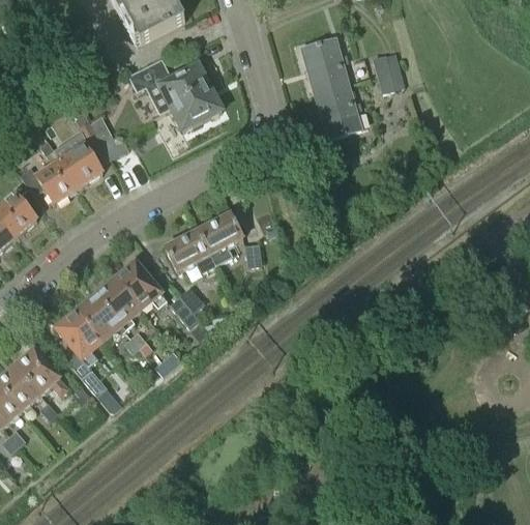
[(116,0),(120,8),(116,10),(120,18),(124,15),(141,47),(185,23),(174,0),(116,0)]
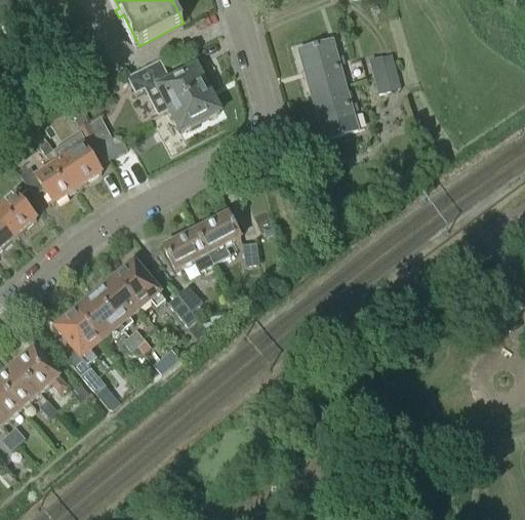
[(311,92),(345,83),(331,39),(298,48),(311,92)]
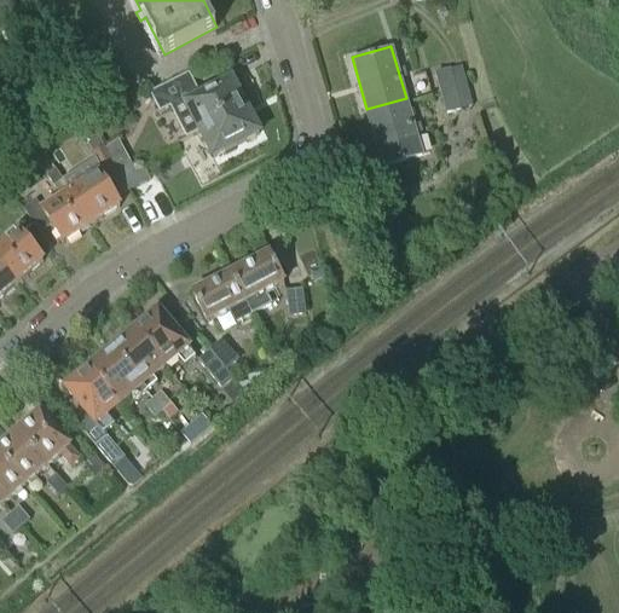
[(455,85),(468,81),(463,63),(437,69),(441,88),(455,85)]
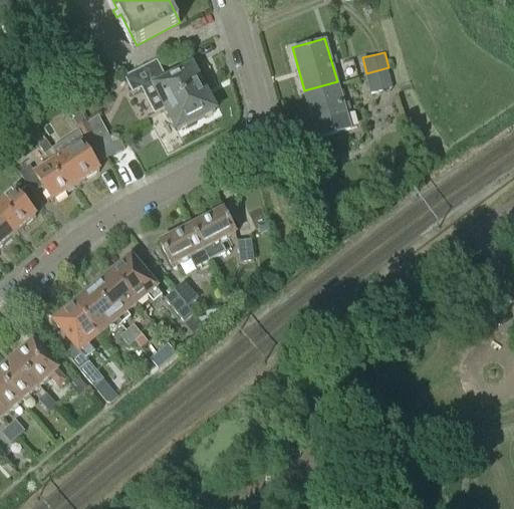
[(151,77),(163,70),(157,58),(124,74),(133,90),(141,85),(152,80),(151,77)]
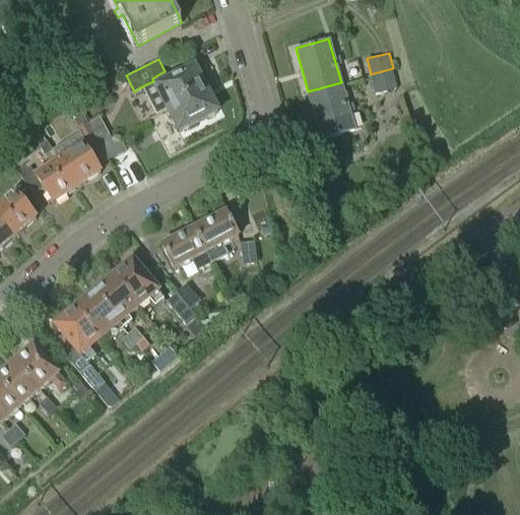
[(153,81),(142,86),(156,113),(167,107),(205,86),(205,85),(206,81),(203,75),(199,73),(194,65),(169,78),(165,71),(152,78),(153,81)]
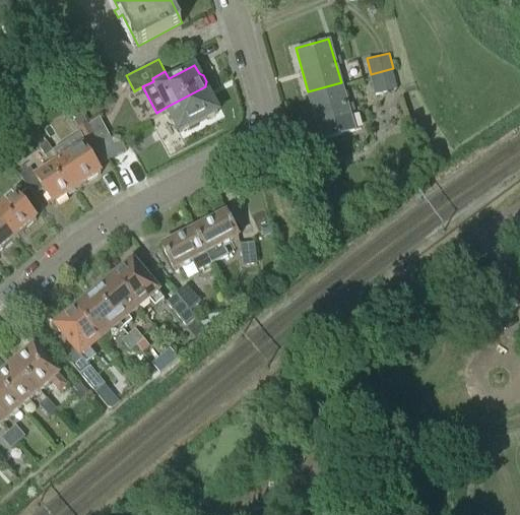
[(393,68),(382,71),(371,74),(375,91),(398,85),(393,68)]
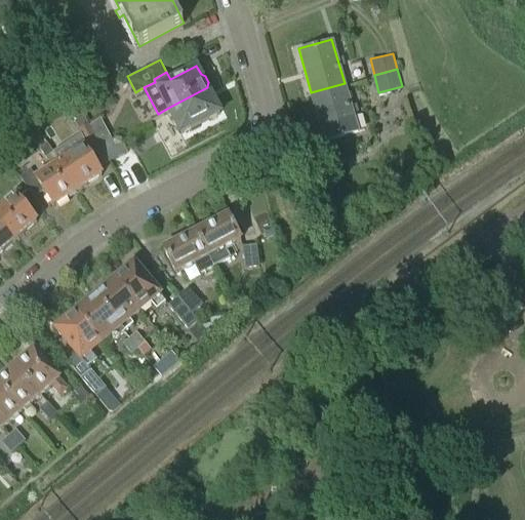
[(357,129),(345,83),(311,92),(324,138),(357,129)]
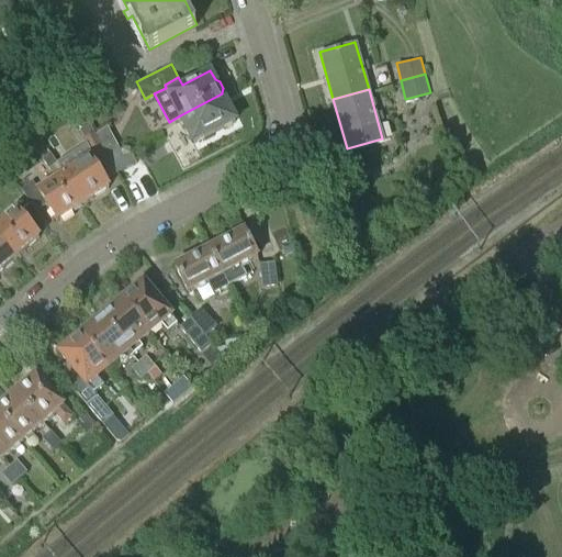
[(235,118),(222,93),(180,115),(193,140),(235,118)]
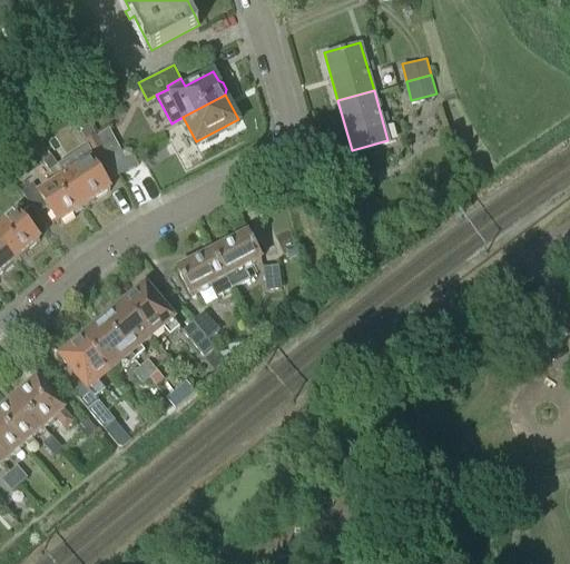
[(97,159),(108,152),(108,151),(98,134),(92,121),(79,129),(97,159)]
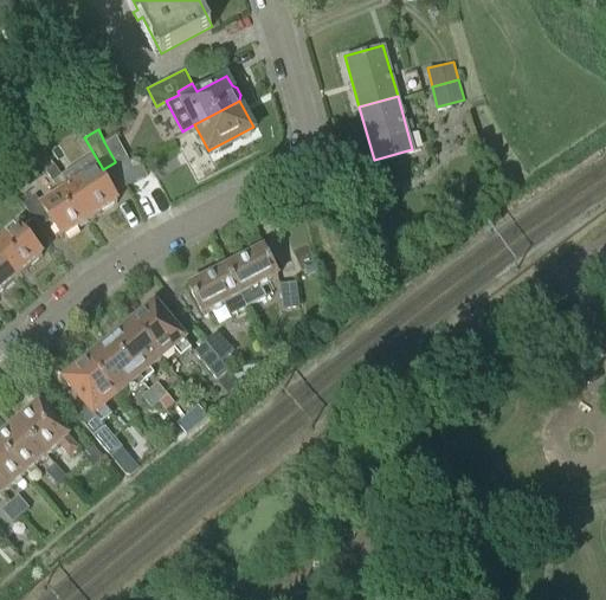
[(104,142),(115,161),(128,155),(116,134),(104,142)]
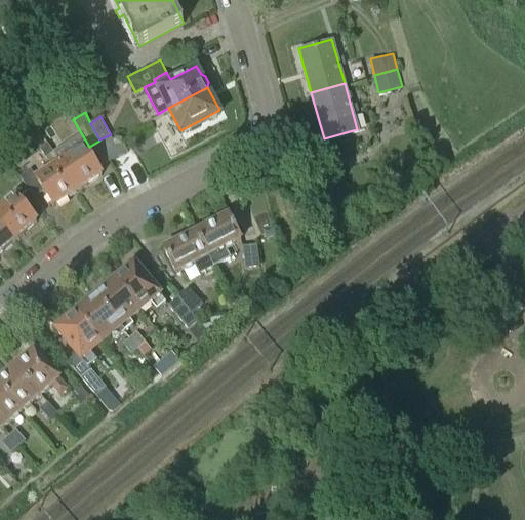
[(111,134),(99,140),(99,141),(109,159),(127,150),(122,138),(115,143),(111,134)]
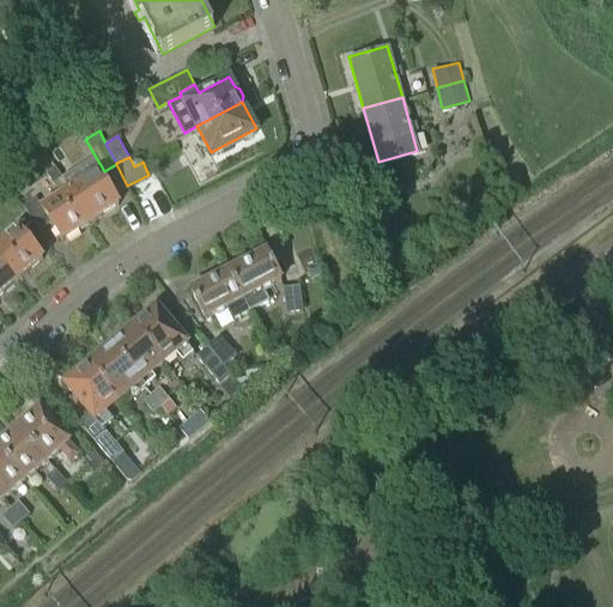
[(53,181),(62,175),(62,174),(55,163),(46,169),(53,181)]
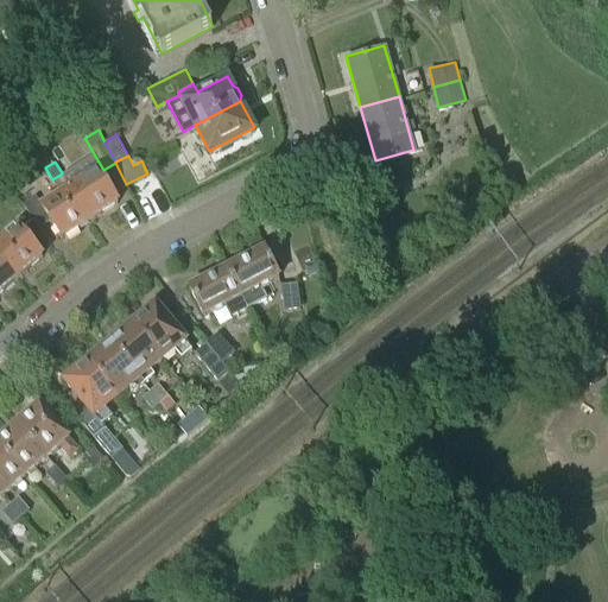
[(69,185),(89,217),(118,198),(97,168),(69,185)]
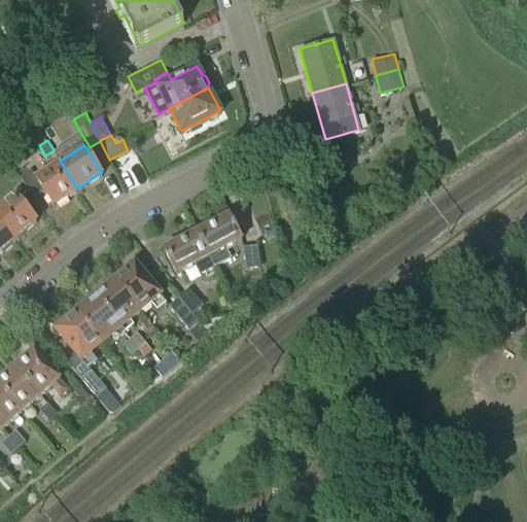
[(77,188),(60,161),(36,176),(31,168),(20,174),(33,196),(43,188),(54,204),(77,188)]
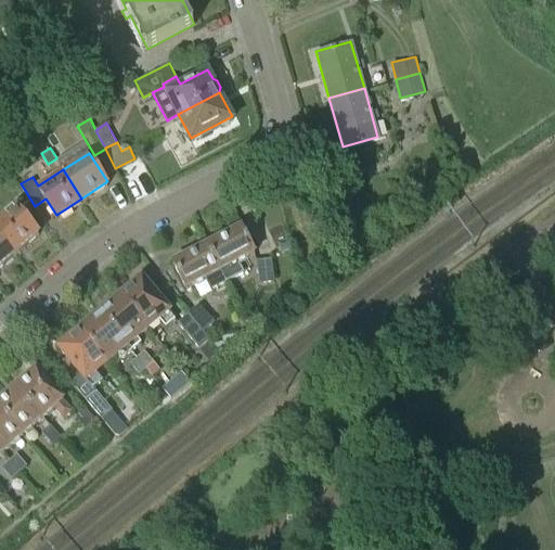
[(16,204),(0,217),(0,232),(15,251),(39,231),(16,204)]
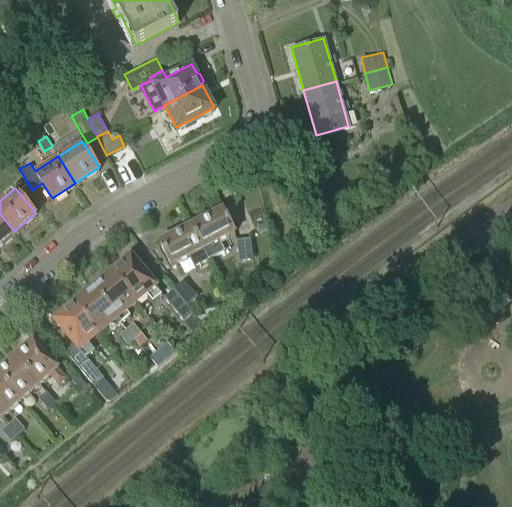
[(191,224),(203,247),(235,231),(228,217),(229,216),(226,209),(224,210),(222,207),(191,224)]
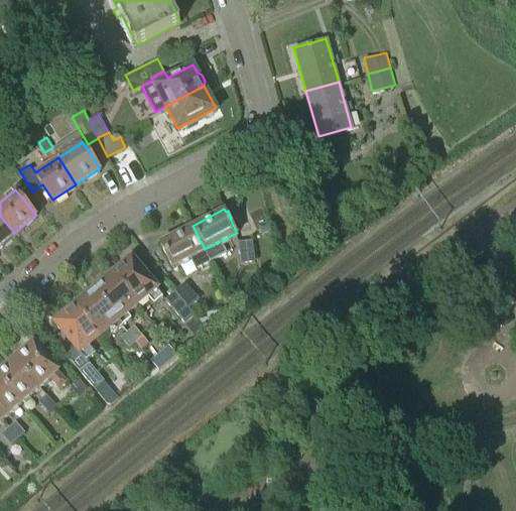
[(0,244),(14,233),(0,216),(0,244)]
